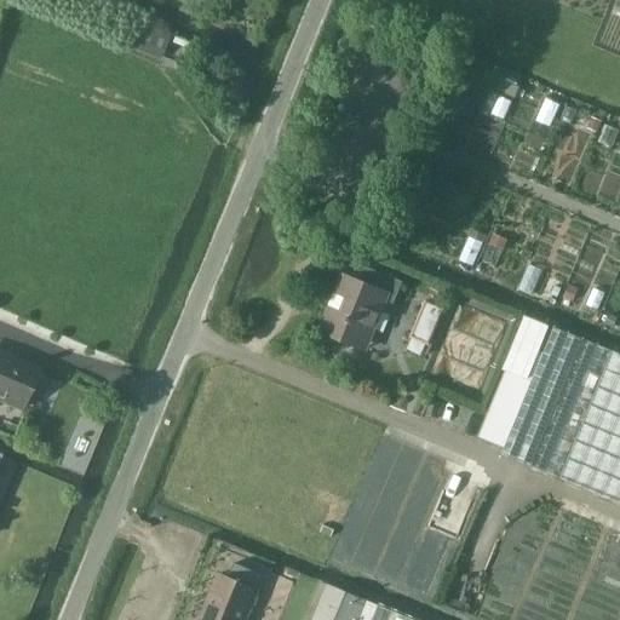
[(160,62),(171,33),(135,18),(124,47),(160,62)]
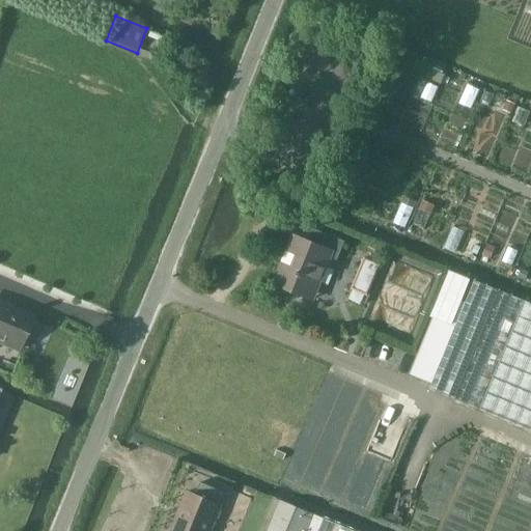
[(337,259),(345,241),(310,226),(305,239),(295,234),(275,283),(287,288),(286,291),(288,296),(294,298),(298,297),(300,294),(307,297),(314,280),(318,281),(329,256),(337,259)]
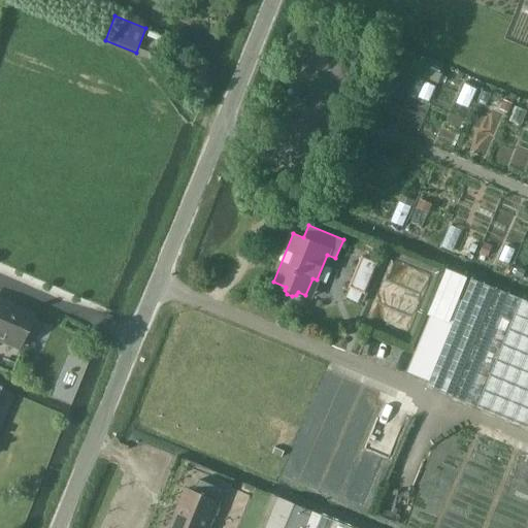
[(361,255),(353,287),(369,291),(377,259),(361,255)]
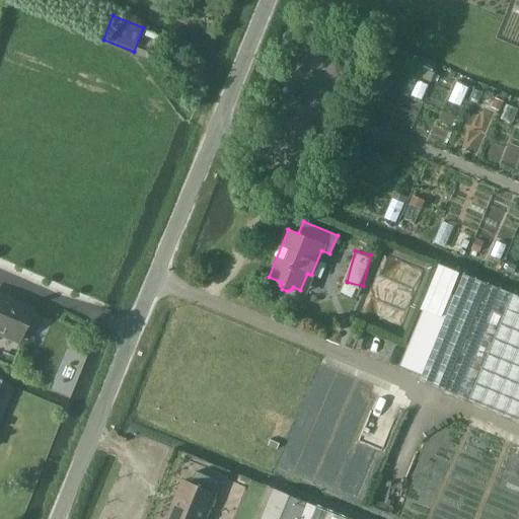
[(422,309),(442,317),(460,273),(440,265),(422,309)]
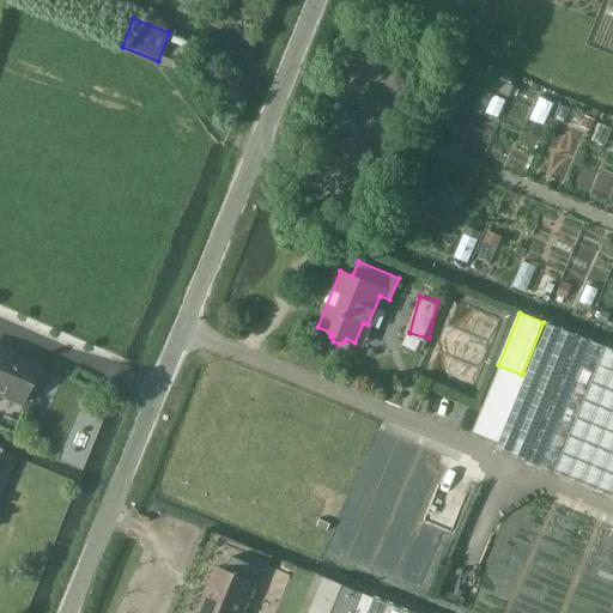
[(497,450),(612,497),(612,350),(548,323),(497,450)]
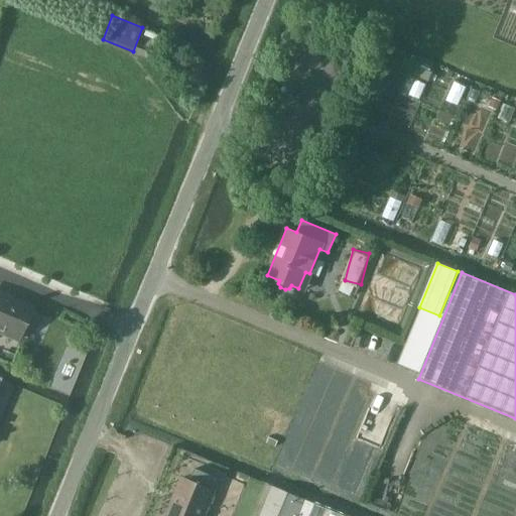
[(0,332),(17,340),(30,307),(0,294),(0,332)]
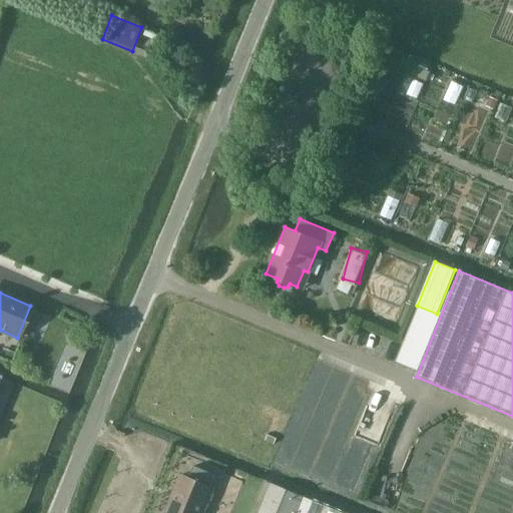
[(253,432),(250,440),(259,444),(262,436),(253,432)]
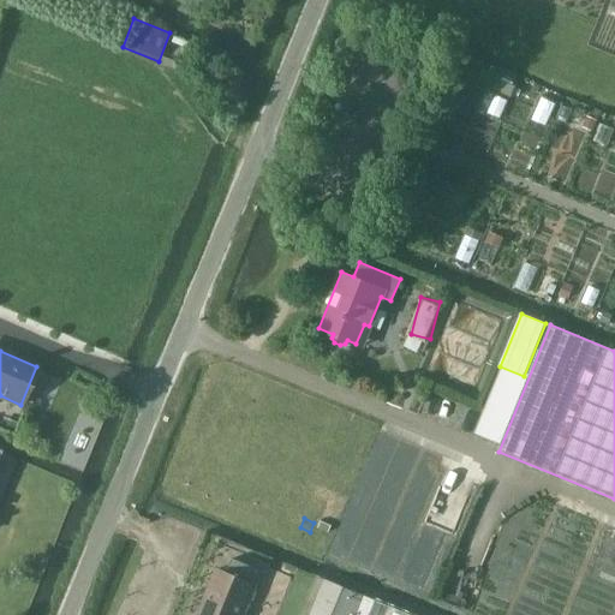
[(227,575),(219,572),(199,614),(244,614),(250,602),(255,601),(257,593),(255,590),(256,587),(254,586),(258,573),(232,562),(227,575)]
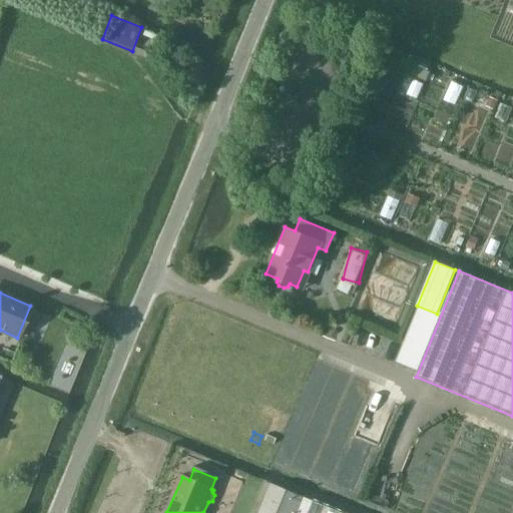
[(258,512),(307,512),(313,501),(270,483),(258,512)]
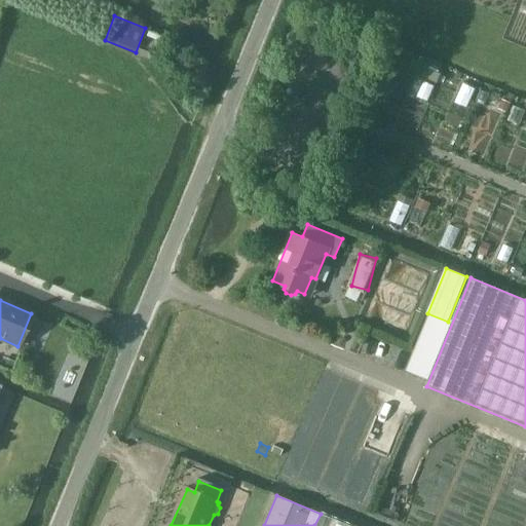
[(350,525),(321,514),(314,525),(350,525)]
